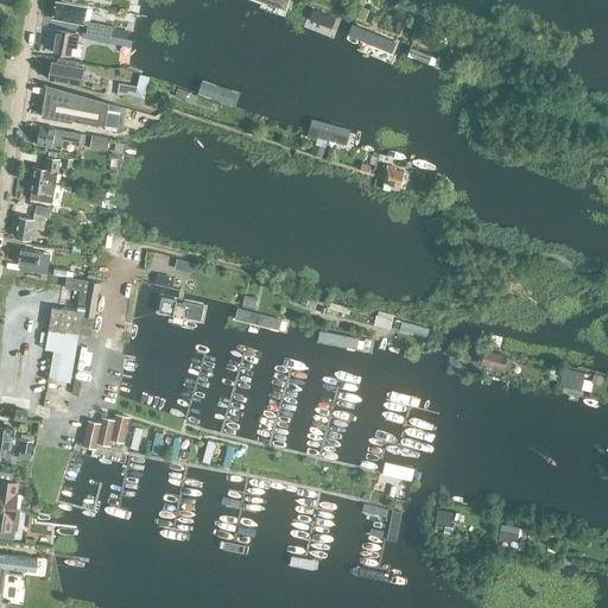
[(84,24),(88,6),(55,0),(52,18),(84,24)]
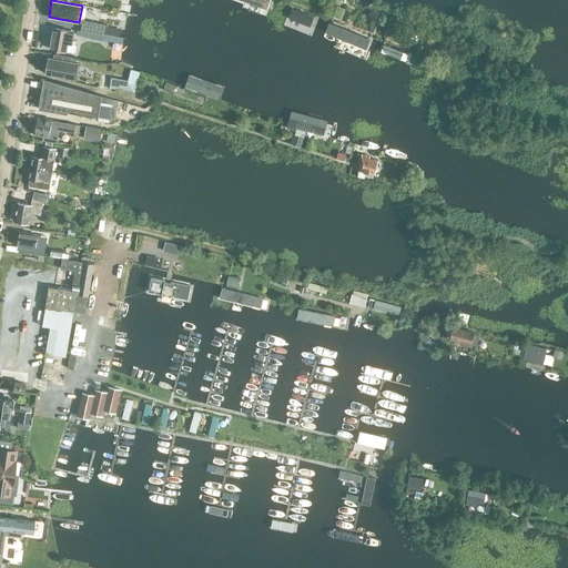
[(344,8),(337,6),(334,16),(340,18),(344,8)]
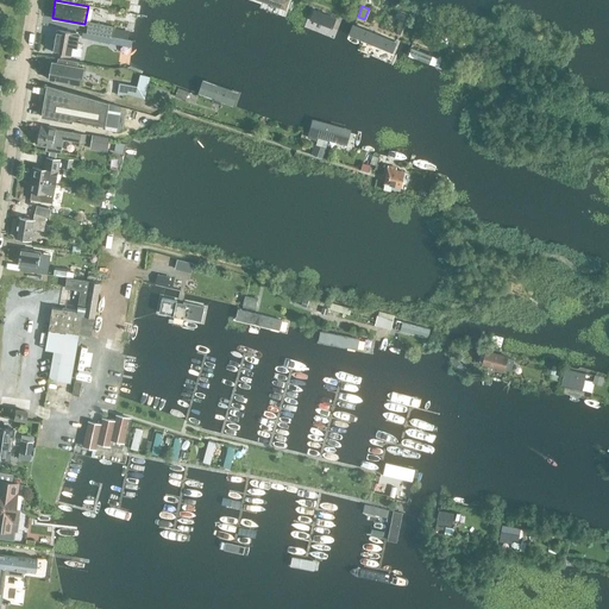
[(315,8),(311,20),(333,27),(337,18),(315,8)]
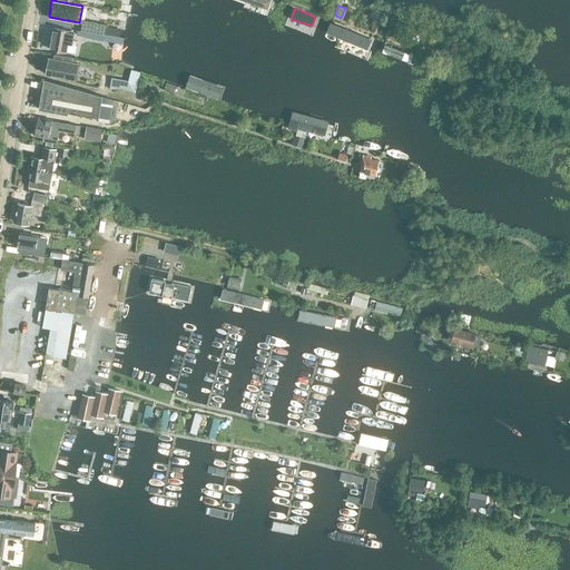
[(401,28),(403,21),(394,18),(392,25),(401,28)]
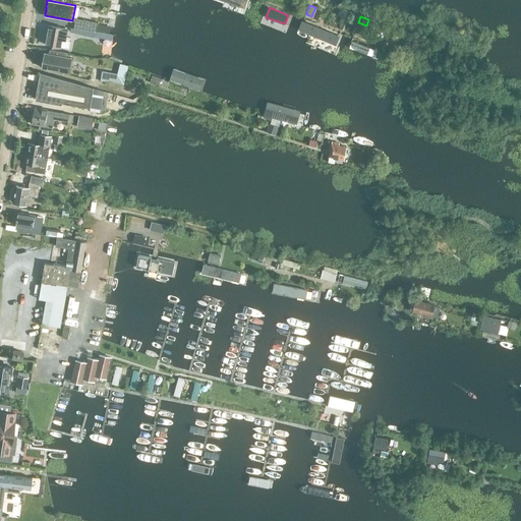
[(96,31),(97,21),(76,18),(74,27),(96,31)]
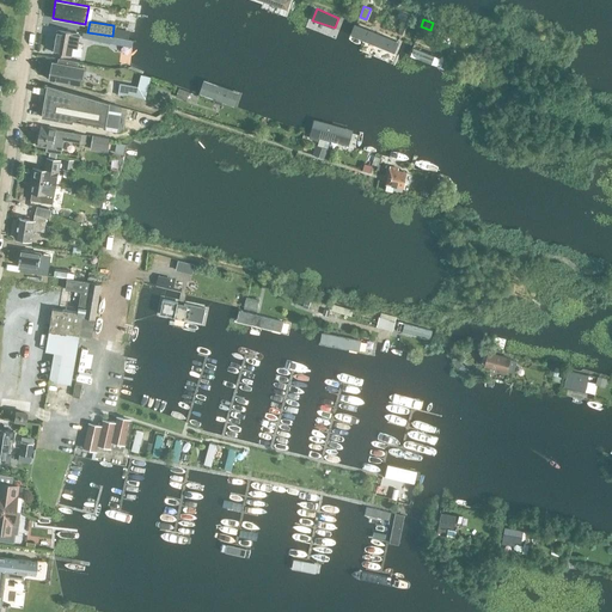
[(395,37),(357,23),(353,34),(390,49),(395,37)]
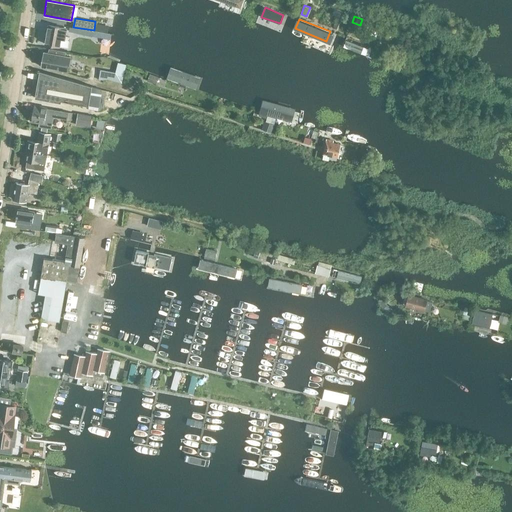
[(65,39),(67,29),(48,25),(45,44),(60,46),(61,39),(65,39)]
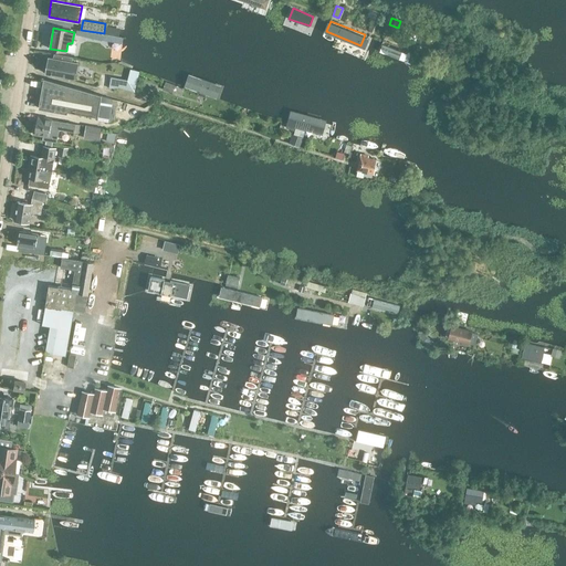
[(118,38),(108,35),(103,34),(102,40),(122,43),(123,38),(118,38)]
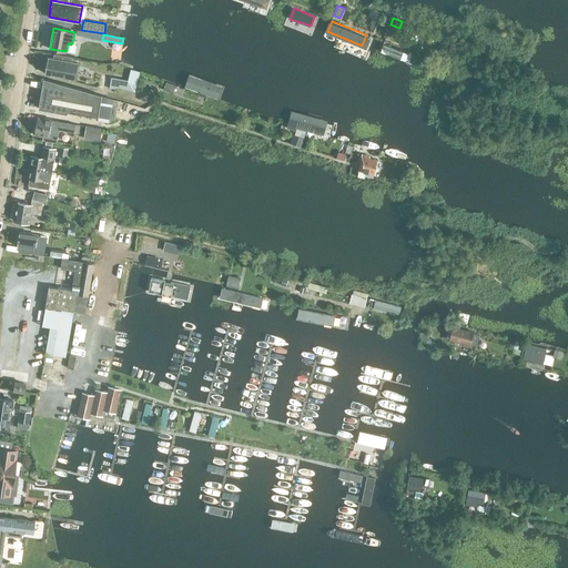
[(404,52),(384,44),(382,51),(402,60),(404,52)]
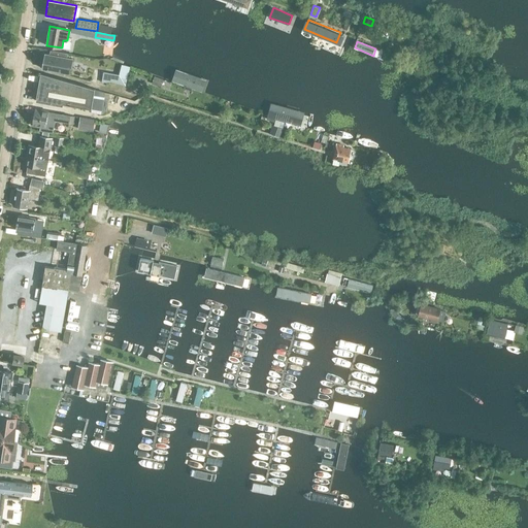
[(44,54),(42,68),(70,73),(72,59),(67,58),(68,54),(55,51),(54,56),(44,54)]
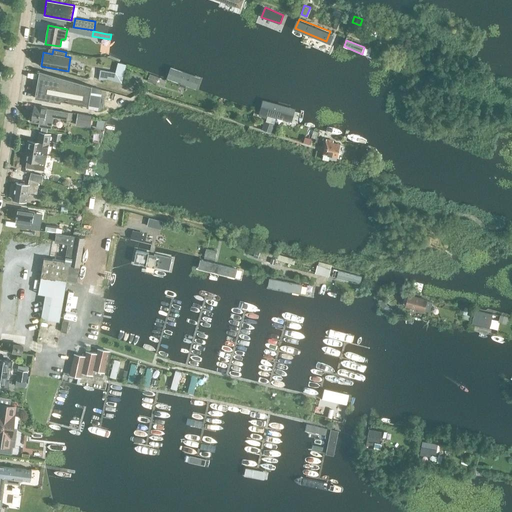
[(118,77),(119,69),(95,67),(94,75),(118,77)]
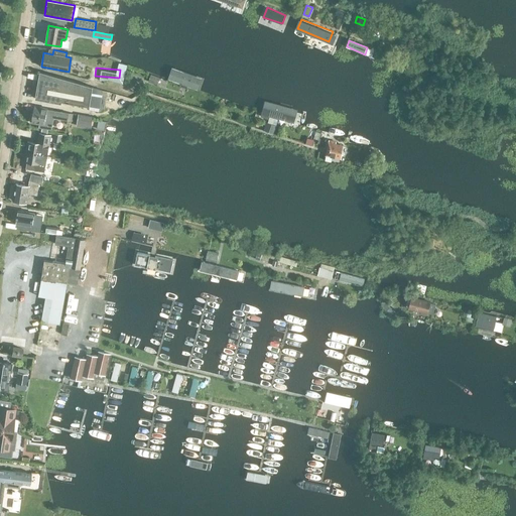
[(106,96),(101,96),(102,90),(40,72),(35,98),(61,102),(61,100),(89,106),(89,105),(104,108),(106,96)]
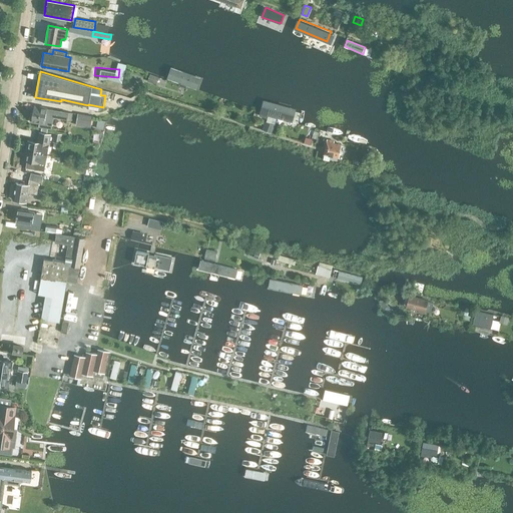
[(156,76),(150,74),(147,81),(154,83),(156,76)]
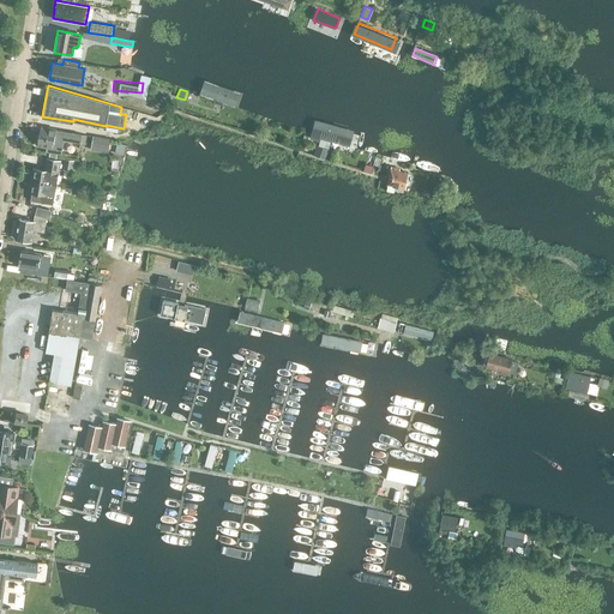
[(169,107),(172,97),(163,95),(160,103),(169,107)]
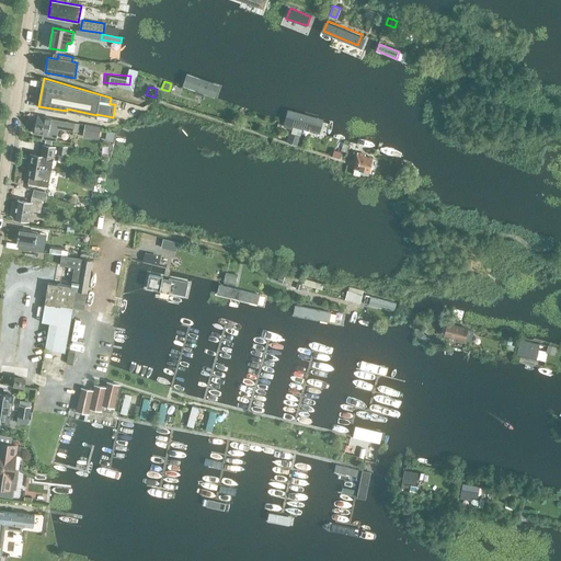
[(319,135),(322,119),(288,111),(285,126),(319,135)]
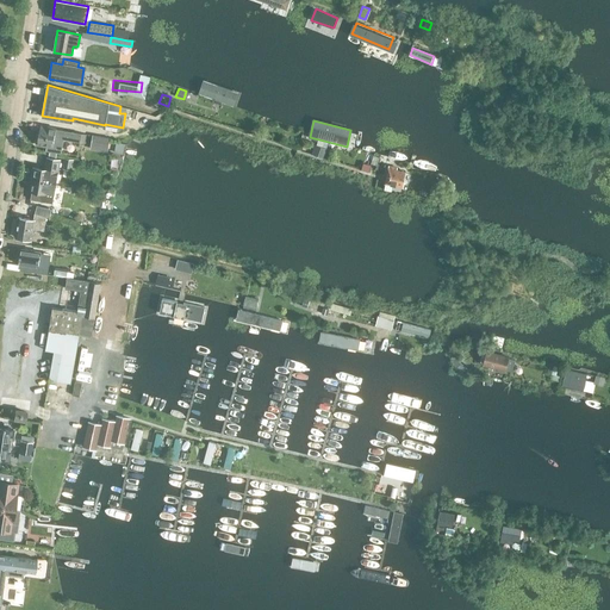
[(47,145),(47,150),(61,153),(63,139),(80,142),(82,134),(41,126),(39,136),(37,136),(35,143),(38,143),(38,144),(47,145)]
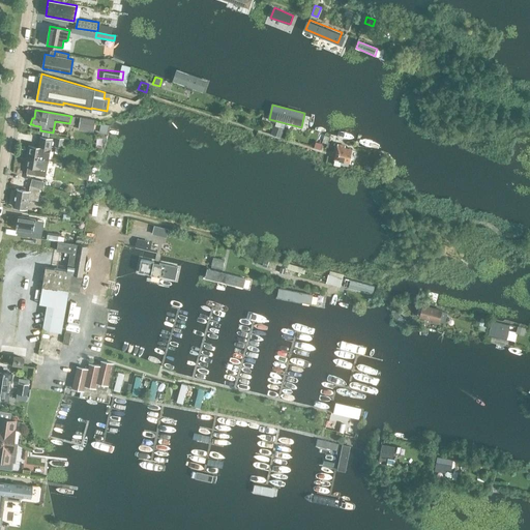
[(282,138),(285,128),(274,125),(271,135),(282,138)]
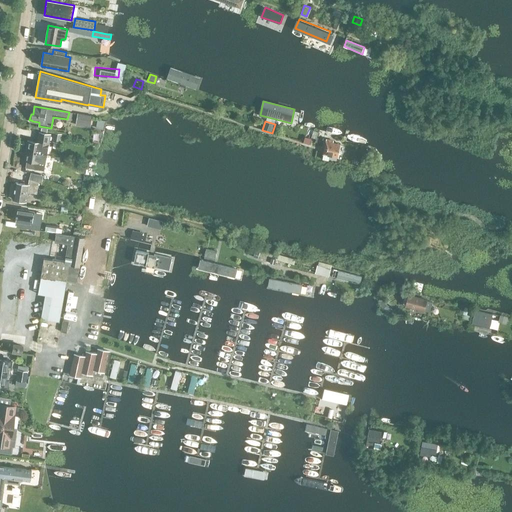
[(47,154),(51,134),(39,132),(38,142),(28,141),(26,151),(47,154)]
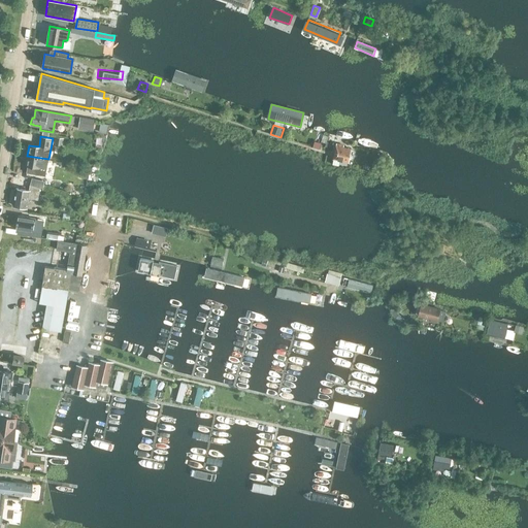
[(62,147),(64,138),(56,136),(54,145),(62,147)]
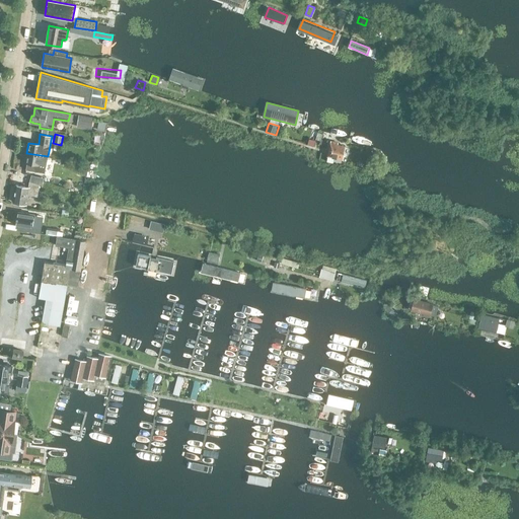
[(343,160),(346,146),(332,142),(328,157),(343,160)]
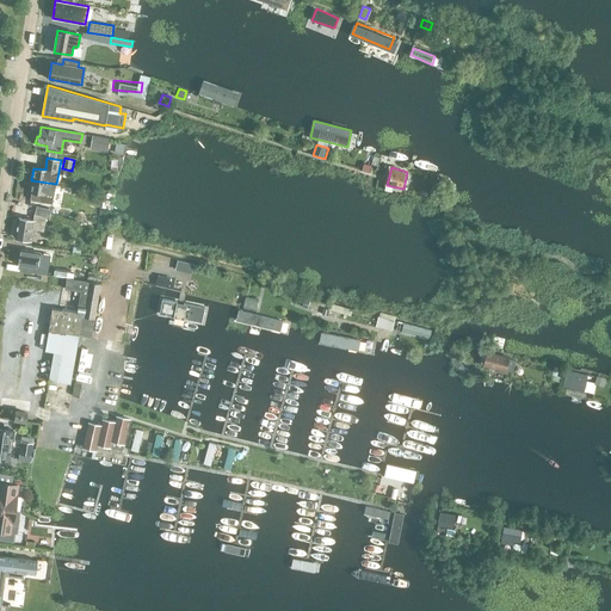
[(55,196),(56,184),(31,180),(30,192),(32,192),(31,199),(39,202),(41,193),(55,196)]
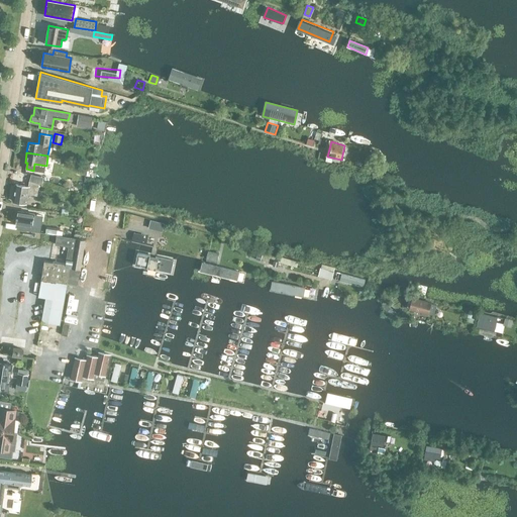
[(60,165),(62,158),(52,157),(50,164),(60,165)]
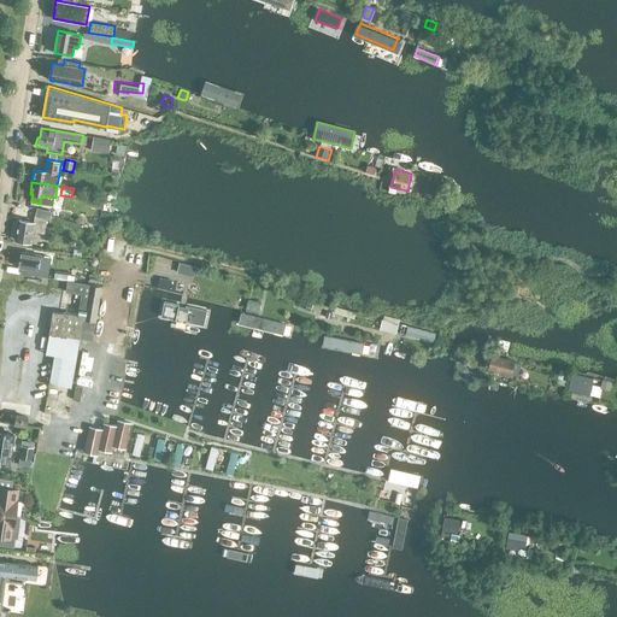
[(50,221),(51,215),(48,215),(50,212),(37,209),(35,216),(34,224),(19,221),(16,240),(31,244),(34,231),(45,234),(46,219),(50,221)]
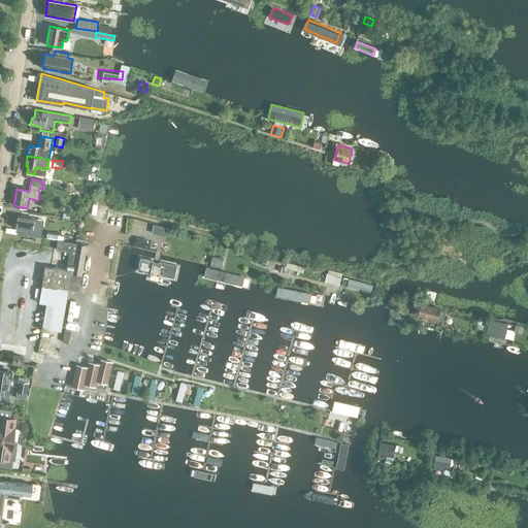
[(93,201),(96,185),(91,184),(89,193),(83,192),(81,199),(93,201)]
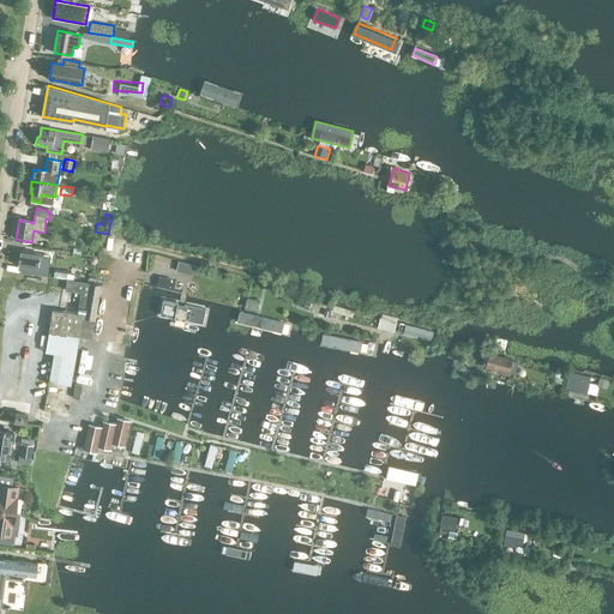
[(43,256),(22,252),(19,265),(38,269),(40,263),(52,265),(53,256),(43,253),(43,256)]
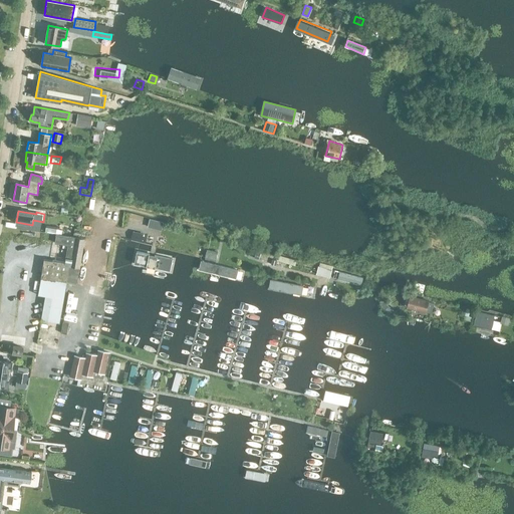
[(164,222),(151,219),(149,226),(162,230),(164,222)]
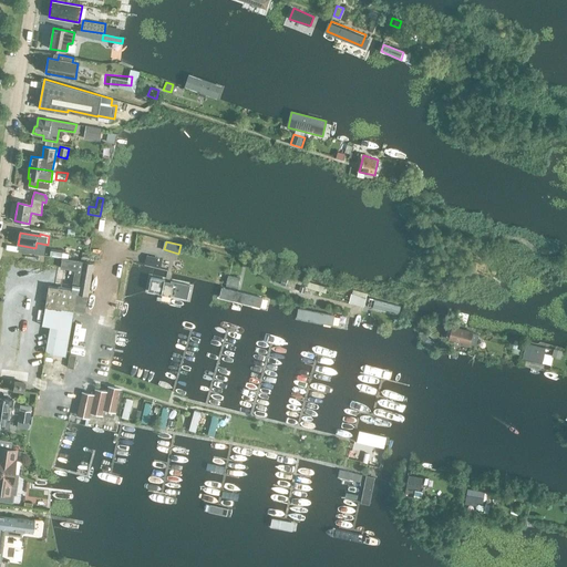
[(158,259),(146,256),(145,264),(156,266),(158,259)]
